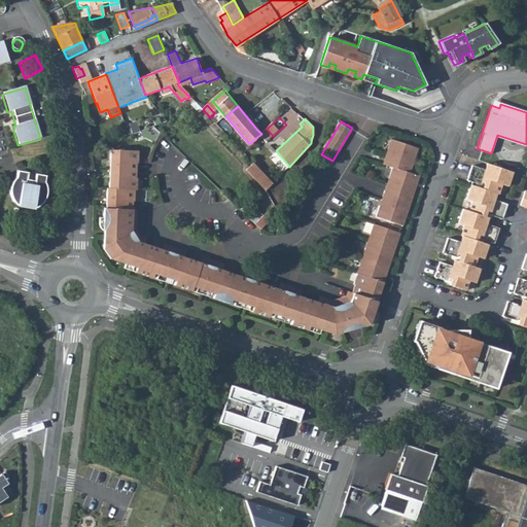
[(420,148),(396,140),(392,150),(395,155),(394,160),(390,157),(388,166),(392,167),(389,177),(392,181),(391,185),(387,183),(382,201),(386,202),(384,206),(383,206),(380,208),(377,217),(400,225),(405,214),(407,215),(417,185),(415,184),(418,175),(415,173),(420,159),(417,157),(420,148)]
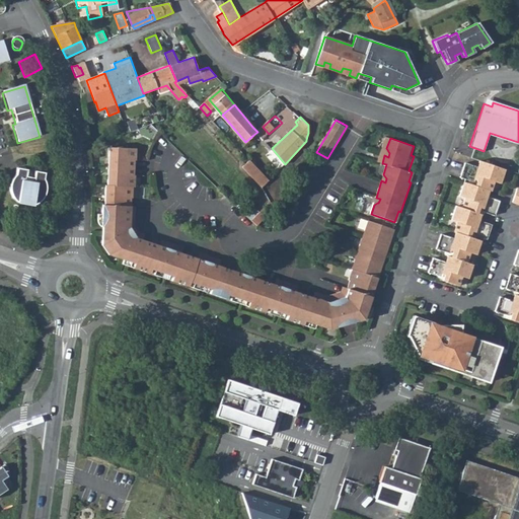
[(343,321),(337,301),(326,304),(320,302),(317,309),(309,306),(312,299),(296,293),(294,300),(271,292),(274,286),(257,281),(254,287),(233,280),(236,273),(220,268),(217,275),(196,267),(198,260),(182,253),(178,262),(157,254),(160,247),(143,241),(141,248),(134,245),(139,232),(137,228),(130,227),(130,214),(122,214),(122,205),(128,205),(129,198),(130,198),(131,186),(132,174),(131,174),(132,160),(133,160),(134,148),(107,146),(106,156),(108,157),(107,176),(105,176),(105,184),(104,184),(103,195),(105,195),(105,205),(103,205),(102,226),(104,226),(103,246),(107,245),(110,251),(109,253),(137,264),(135,268),(150,273),(152,269),(163,272),(174,277),(173,281),(189,287),(191,282),(200,285),(212,290),(210,295),(226,300),(228,295),(239,299),(250,302),(248,307),(264,313),(266,308),(278,312),(288,315),(287,320),(302,326),(304,321),(315,324),(330,330),(339,327),(343,321)]
